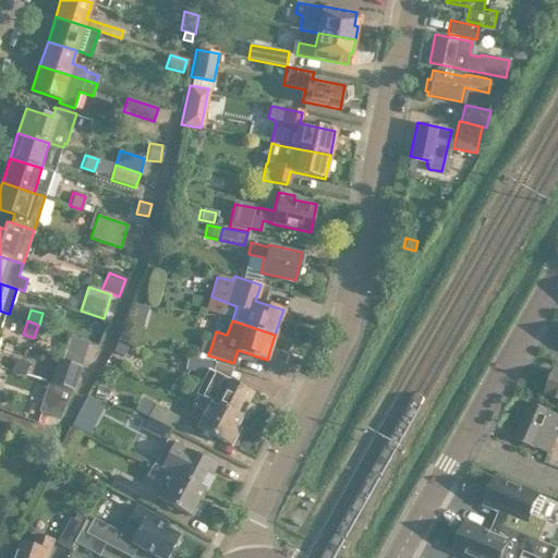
[(63,350),(82,356),(85,344),(67,338),(63,350)]
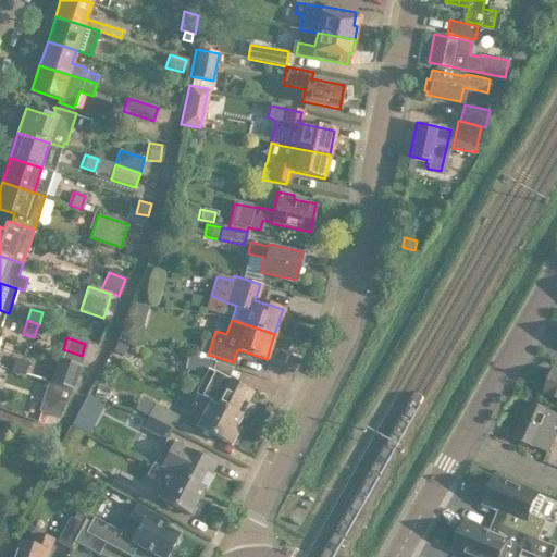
[(114,344),(110,353),(121,358),(125,349),(114,344)]
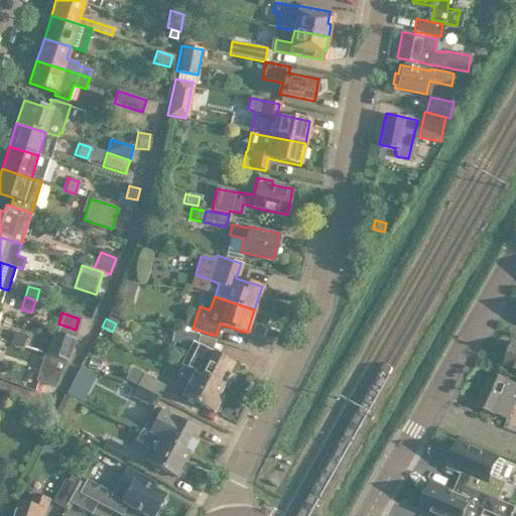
[(172,328),(170,341),(194,345),(196,332),(172,328)]
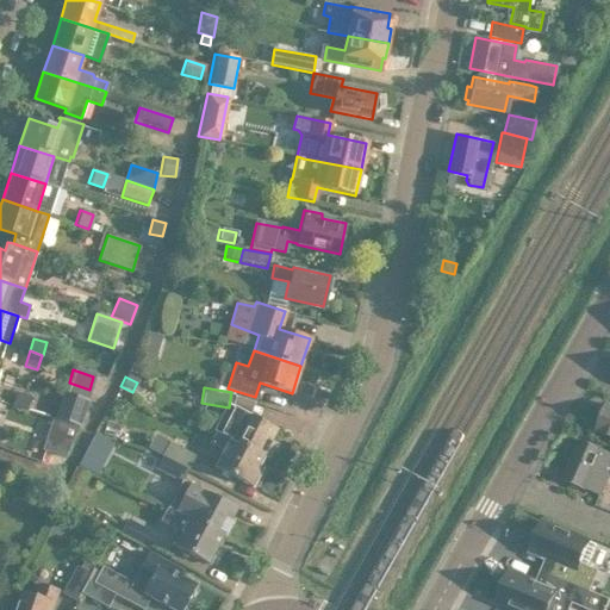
[(14,392),(11,404),(24,409),(29,396),(14,392)]
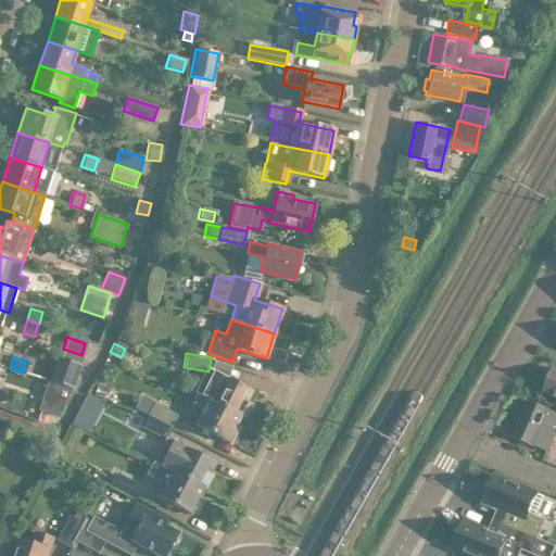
[(50,382),(73,390),(81,365),(59,357),(50,382)]
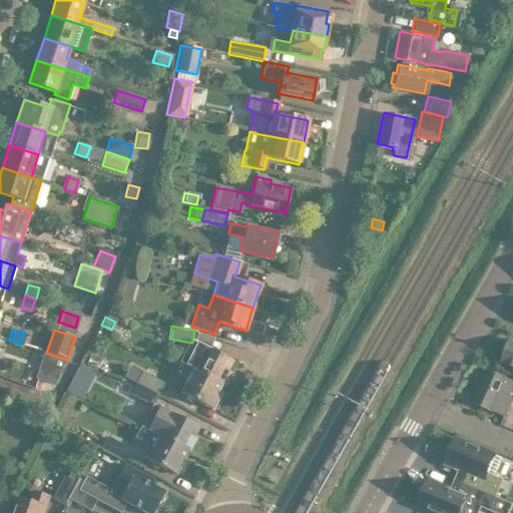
[(512,340),(510,339),(501,362),(512,366),(512,340)]
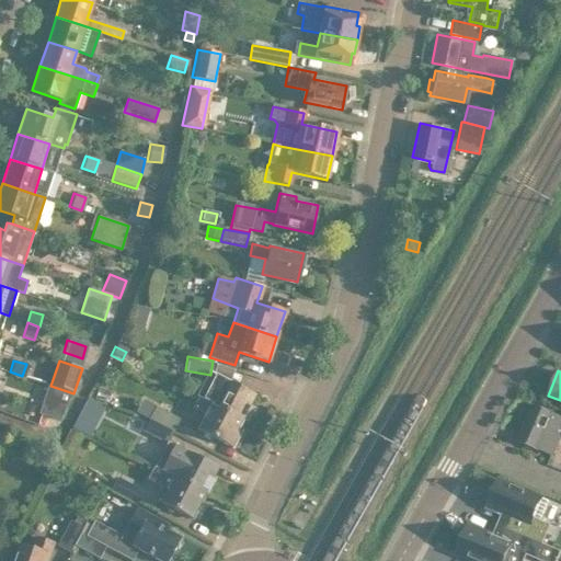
[(209,404),(241,420),(244,422),(250,410),(247,409),(254,395),(222,378),(213,373),(212,371),(210,375),(206,375),(194,397),(197,398),(198,396),(201,398),(210,402),(209,404)]
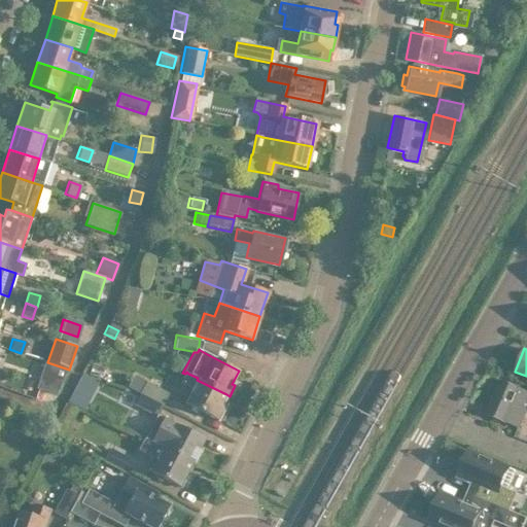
[(35,388),(57,395),(70,370),(69,370),(47,362),(44,361),(35,388)]
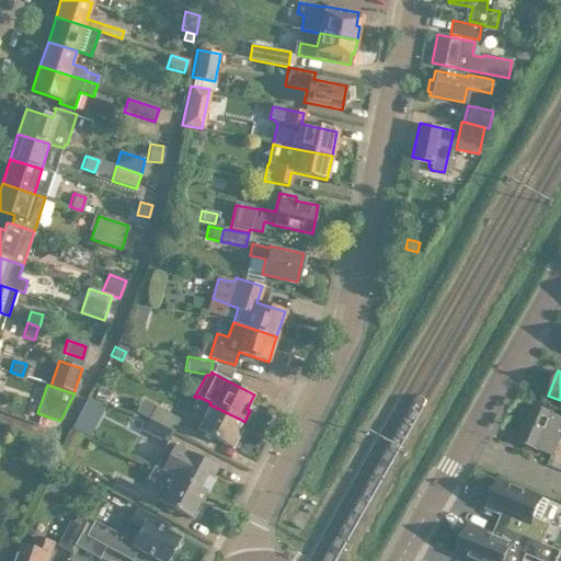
[(196,430),(232,447),(241,430),(237,428),(241,420),(209,404),(210,402),(201,398),(198,396),(192,407),(205,413),(196,430)]
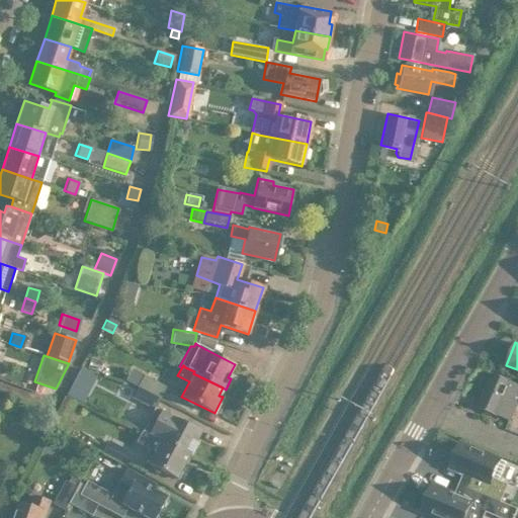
[(123,382),(137,389),(143,376),(143,375),(131,369),(123,382)]
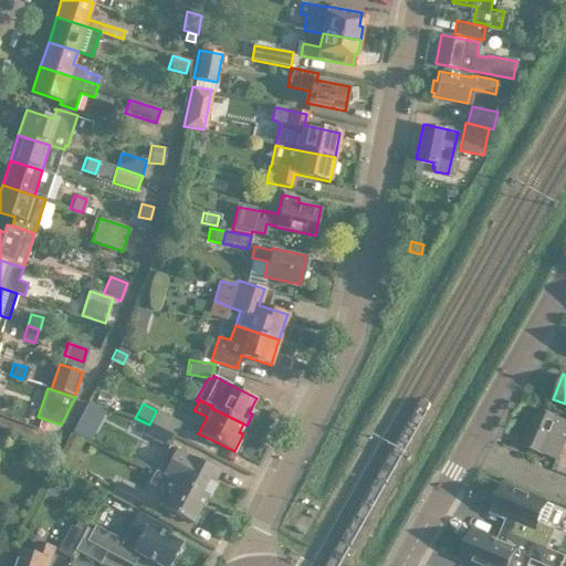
[(565,419),(537,407),(521,444),(541,453),(542,452),(557,459),(565,438),(565,419)]
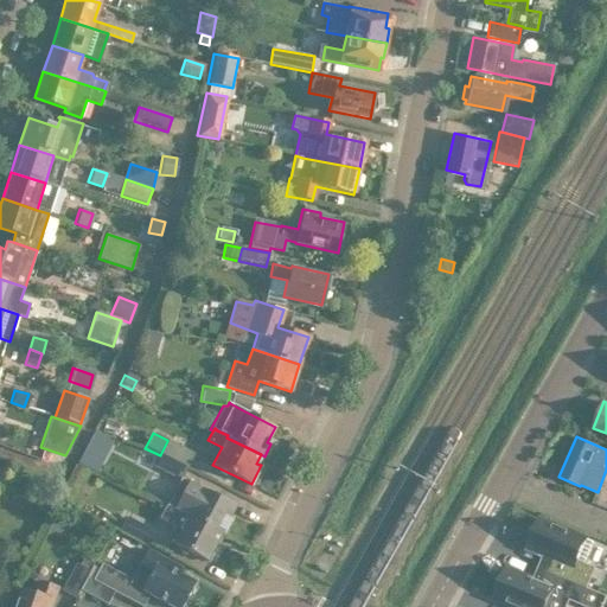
[(167,441),(161,453),(185,465),(191,453),(167,441)]
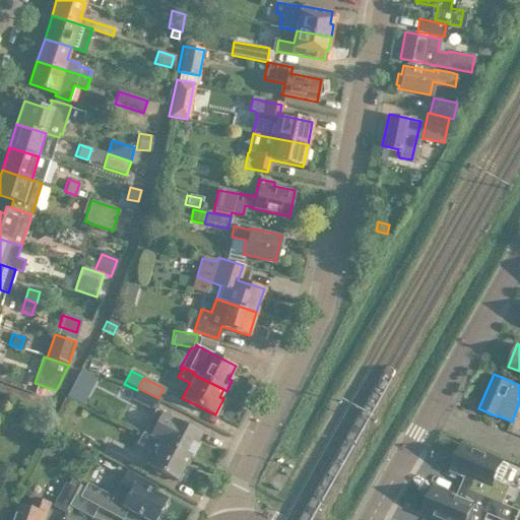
[(72,385),(66,396),(81,404),(86,393),(72,385)]
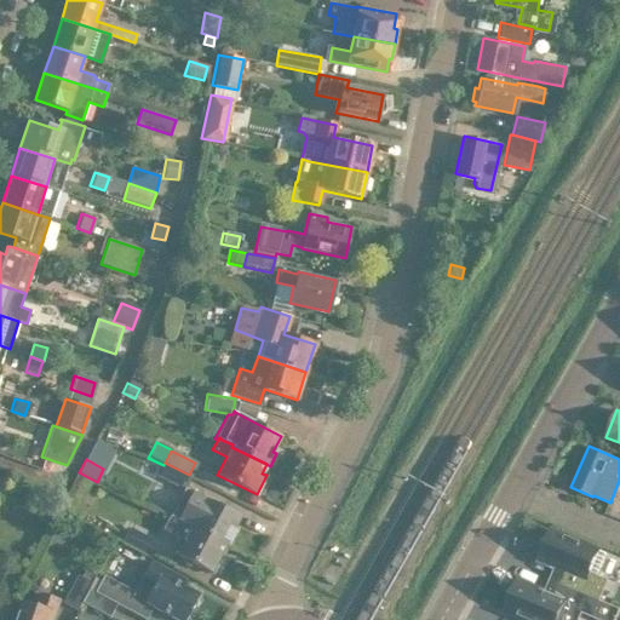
[(189,475),(165,463),(159,476),(183,488),(189,475)]
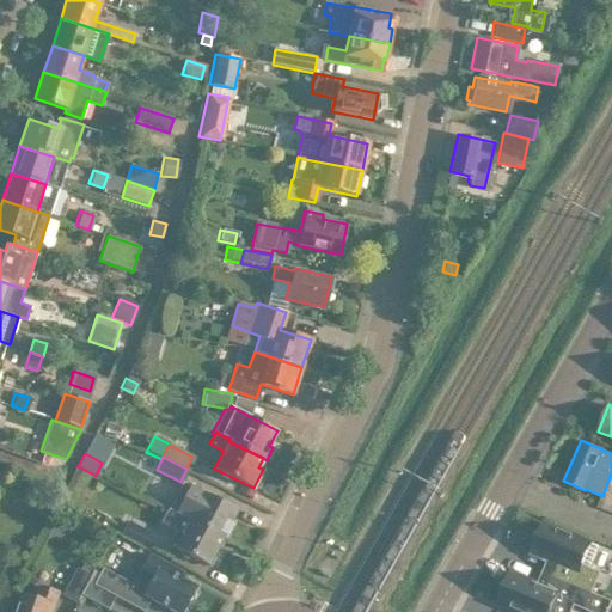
[(189,519),(222,537),(237,508),(203,490),(182,479),(167,508),(169,509),(189,519)]
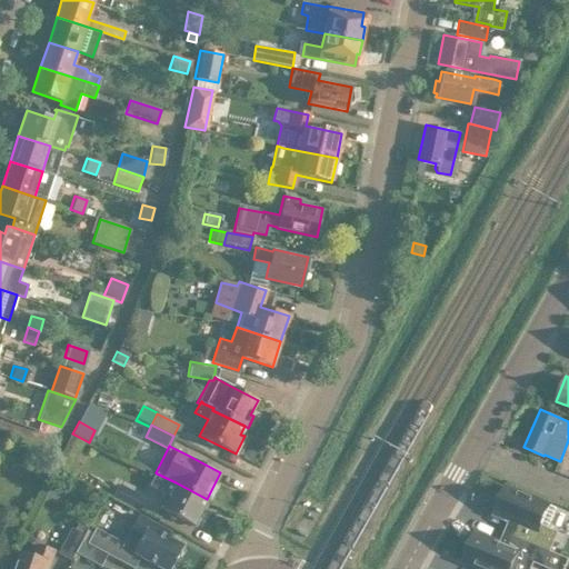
[(60,455),(53,467),(68,475),(76,459),(61,451),(60,455)]
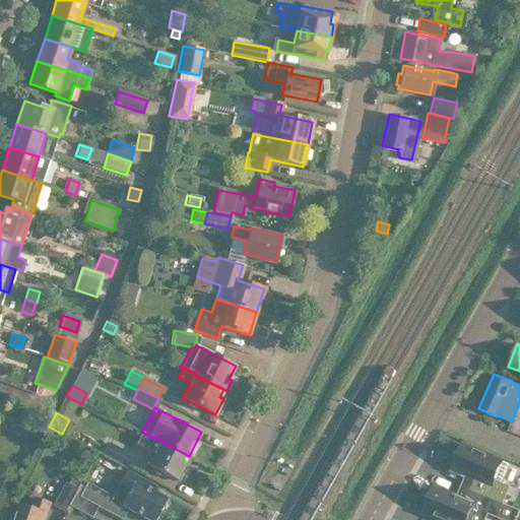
[(137,445),(153,454),(147,465),(177,479),(189,456),(160,441),(143,433),(137,445)]
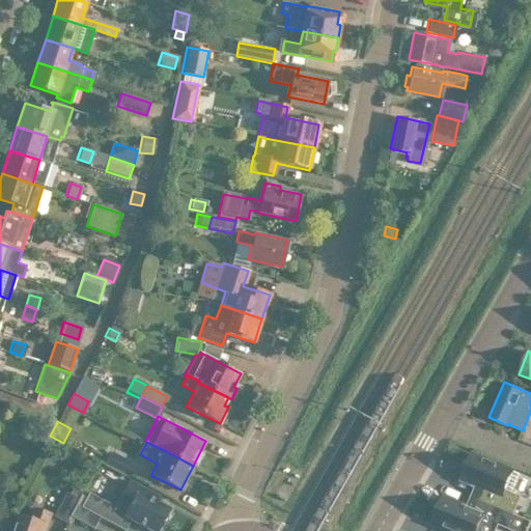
[(106,463),(128,474),(133,464),(111,452),(106,463)]
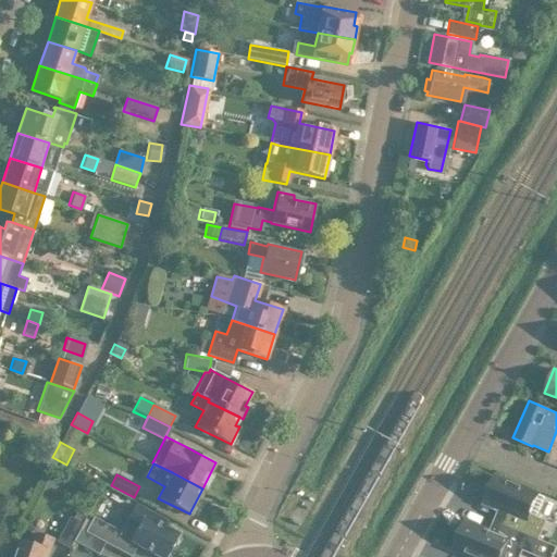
[(537,493),(494,474),(482,503),(506,512),(502,523),(537,539),(545,519),(544,519),(535,516),(544,496),(537,494),(537,493)]
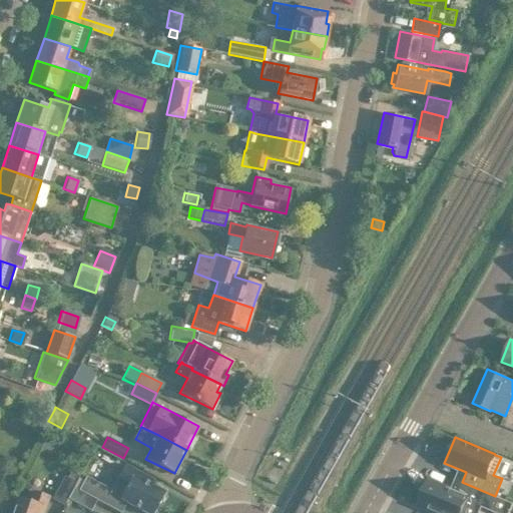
[(83,474),(75,490),(96,500),(118,511),(124,500),(147,512),(152,512),(163,493),(144,482),(145,476),(123,464),(115,478),(110,488),(83,474)]
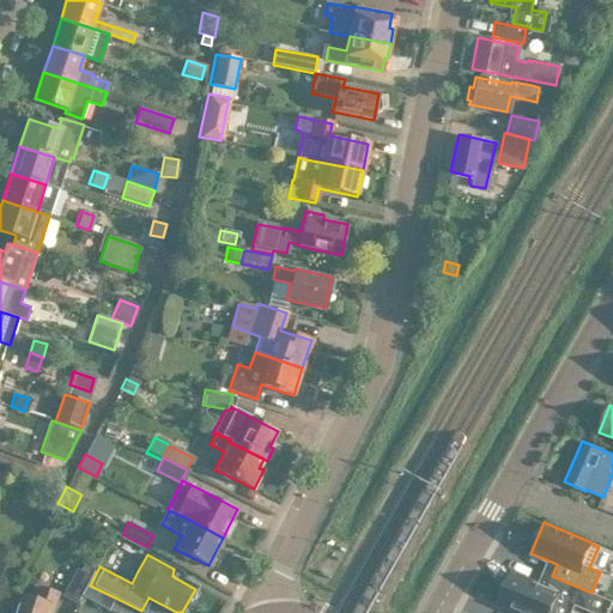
[(59,595),(73,602),(89,575),(74,568),(59,595)]
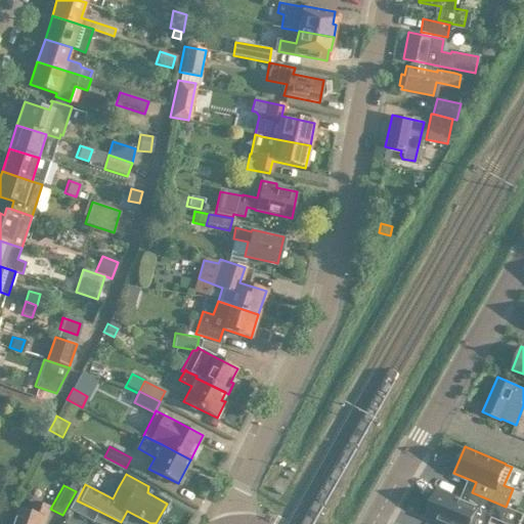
[(459,499),(436,489),(426,515),(446,523),(487,523),(490,517),(507,523),(518,523),(523,514),(506,507),(472,492),(464,488),(459,499)]
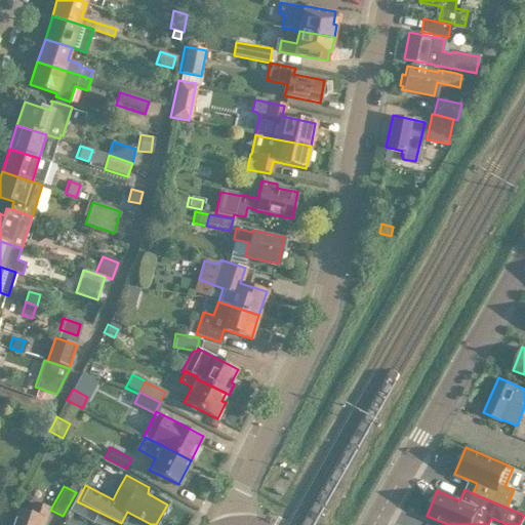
[(77,501),(75,499),(70,510),(92,523),(98,512),(77,501)]
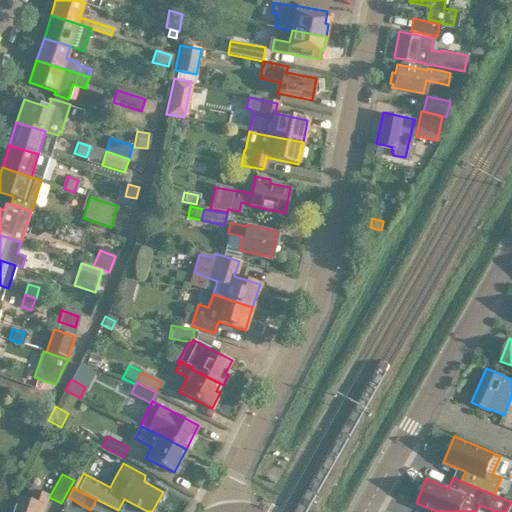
[(40,511),(46,494),(31,490),(27,501),(16,496),(10,511),(40,511)]
